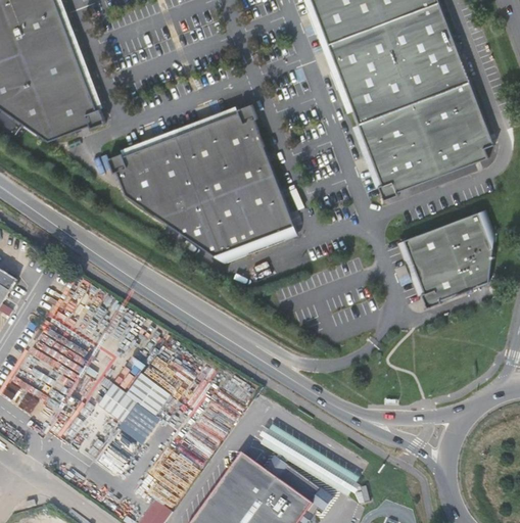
[(100,110),(99,107),(95,108),(71,45),(53,0),(0,0),(0,108),(49,142),(89,124),(90,127),(104,122),(100,110)]
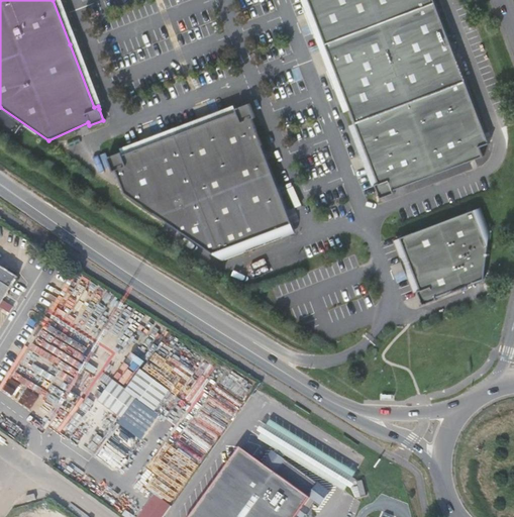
[(53,0),(94,107),(98,106),(100,105),(60,0),(53,0)]
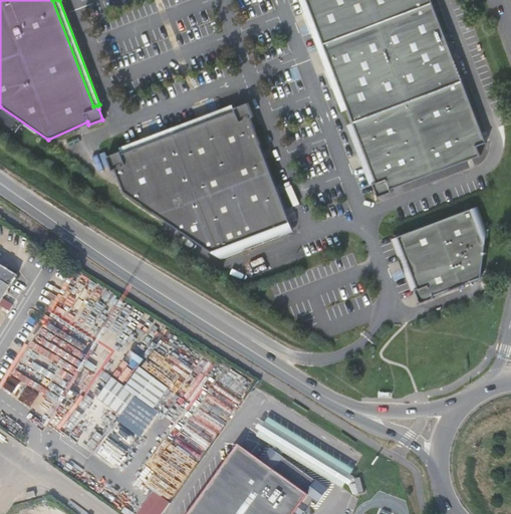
[(308,7),(305,0),(297,0),(328,81),(339,111),(346,108),(322,43),(308,7)]
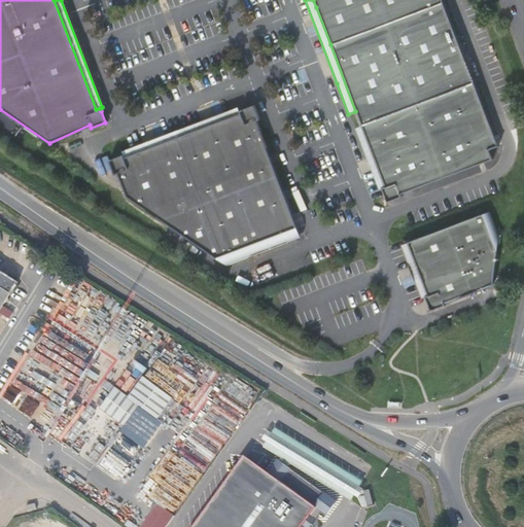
[(313,0),(330,44),(442,1),(441,0),(313,0)]
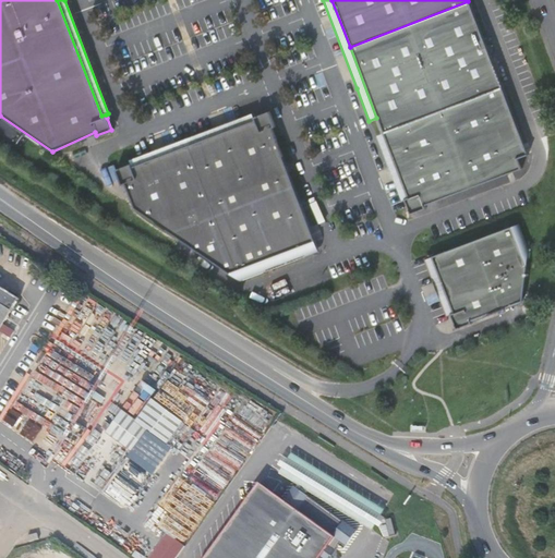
[(499,87),(468,1),(350,47),(376,118),(383,132),(499,87)]
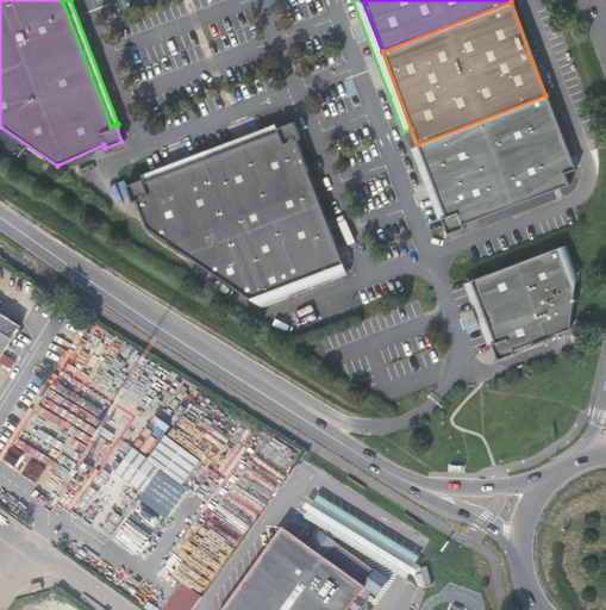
[(545,95),(418,144),(431,184),(443,216),(441,217),(447,235),(463,228),(462,225),(550,191),(567,185),(562,173),(573,169),(572,165),(545,95)]
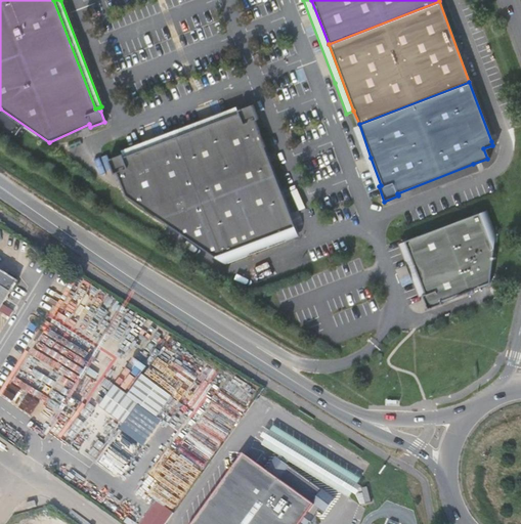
[(220,261),(222,261),(296,232),(253,118),(256,117),(250,102),(235,108),(236,112),(213,121),(174,135),(136,149),(122,156),(121,151),(106,158),(112,172),(115,171),(123,193),(220,261)]
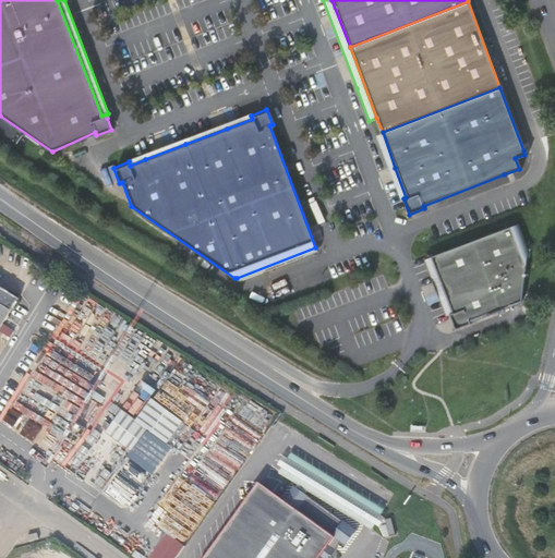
[(250,112),(183,138),(185,144),(252,119),(251,116),(250,112)]
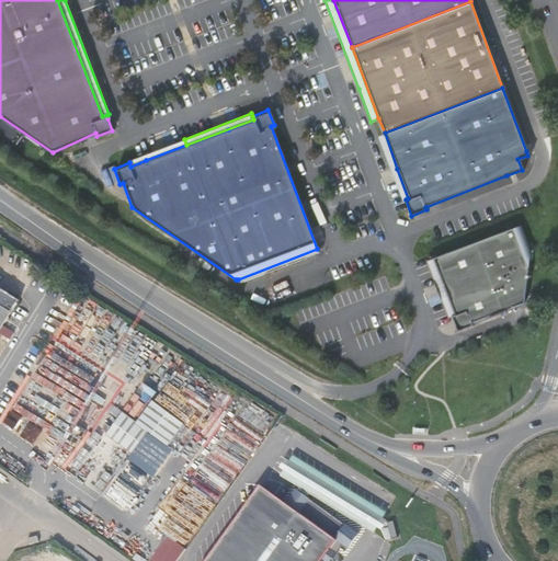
[(408,198),(385,133),(376,136),(401,201),(406,199),(408,198)]
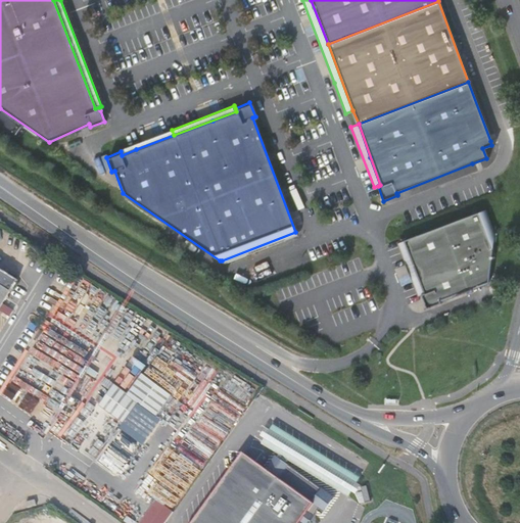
[(172,130),(120,149),(121,151),(122,155),(174,135),(172,130)]
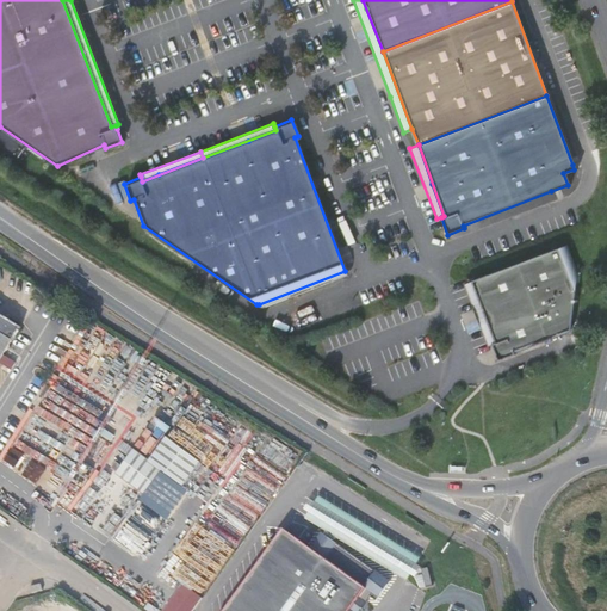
[(469,279),(493,341),(489,344),(495,360),(512,353),(512,351),(568,329),(574,281),(559,245),(469,279)]
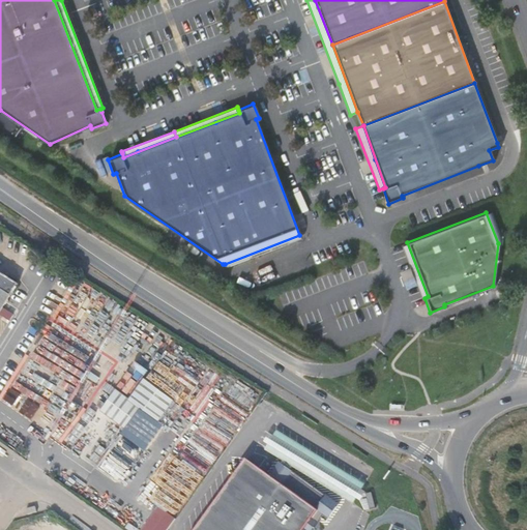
[(401,245),(421,299),(425,298),(428,296),(417,270),(407,242),(401,245)]
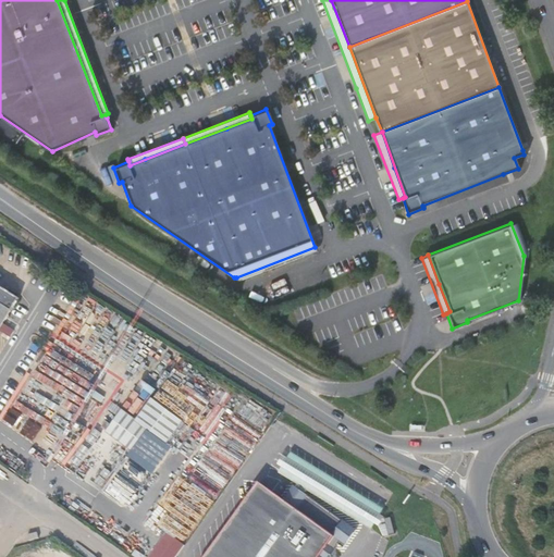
[(0,329),(12,309),(0,301),(0,329)]
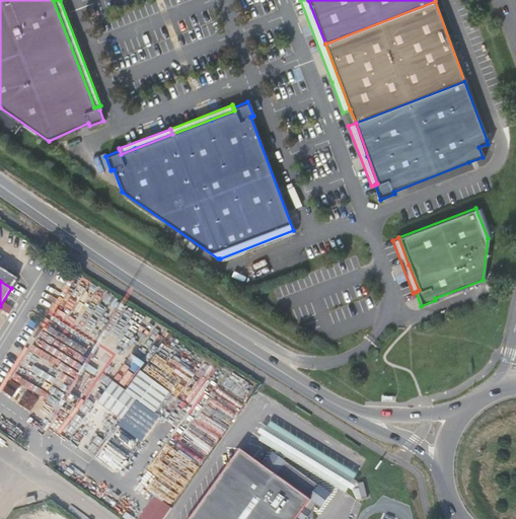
[(136,375),(122,395),(133,403),(150,416),(165,395),(136,375)]
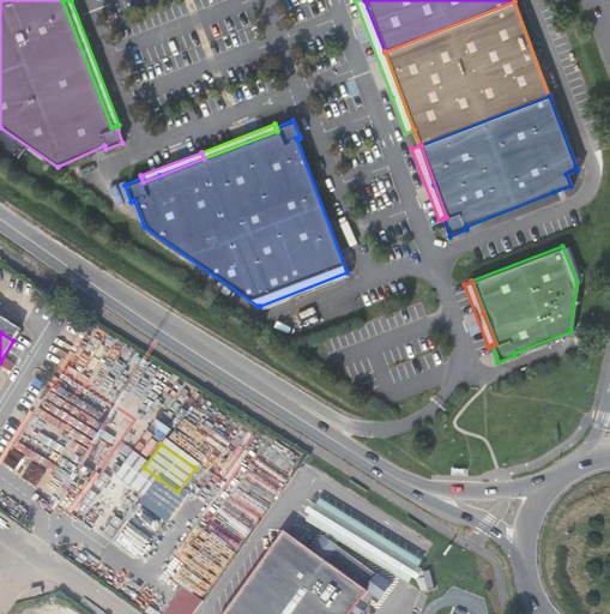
[(140,503),(157,477),(144,468),(127,457),(110,482),(140,503)]
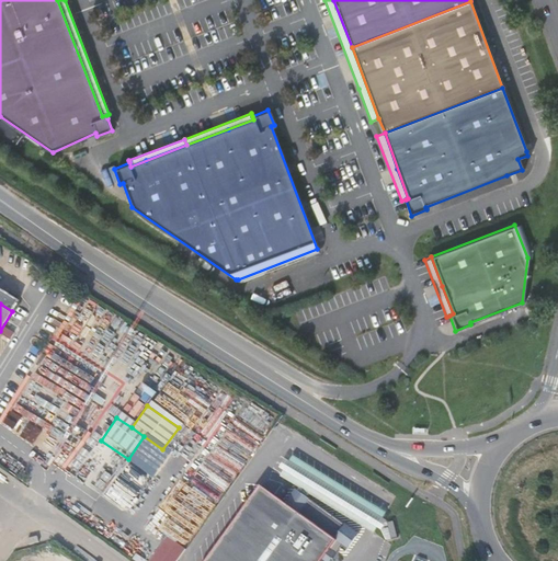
[(283,459),(274,477),(372,525),(380,507),(283,459)]
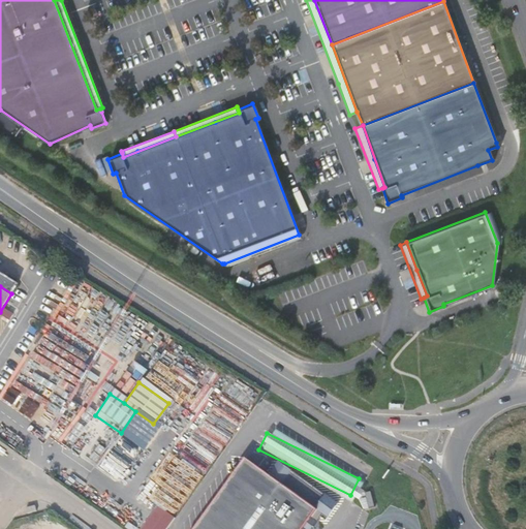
[(243,458),(193,528),(310,528),(319,516),(322,512),(327,516),(336,501),(276,460),(267,473),(243,458)]
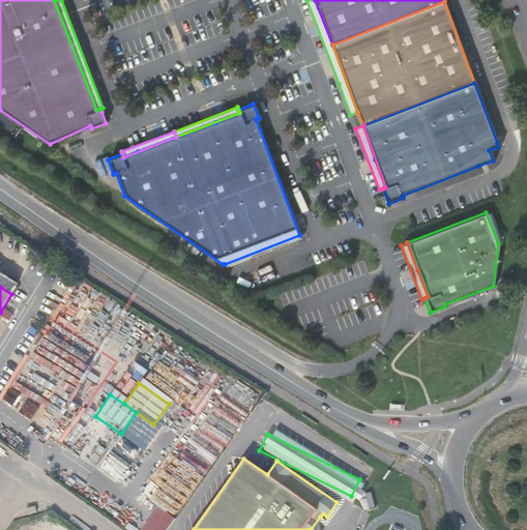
[(165,529),(174,517),(155,505),(138,529),(165,529)]
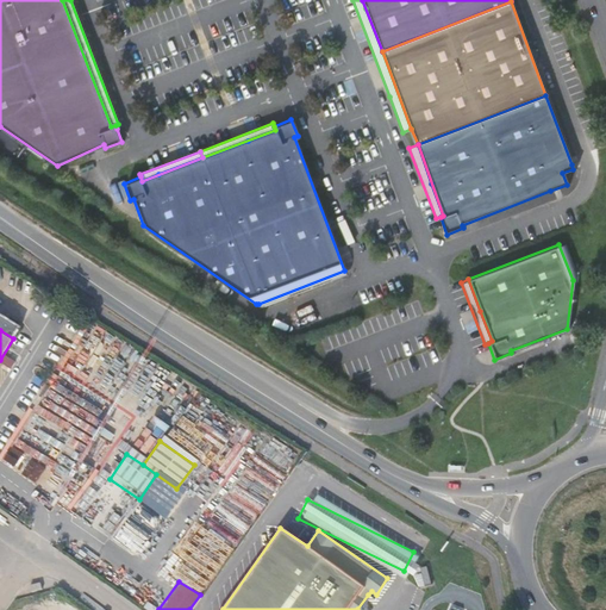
[(25,589),(27,595),(38,591),(36,585),(25,589)]
